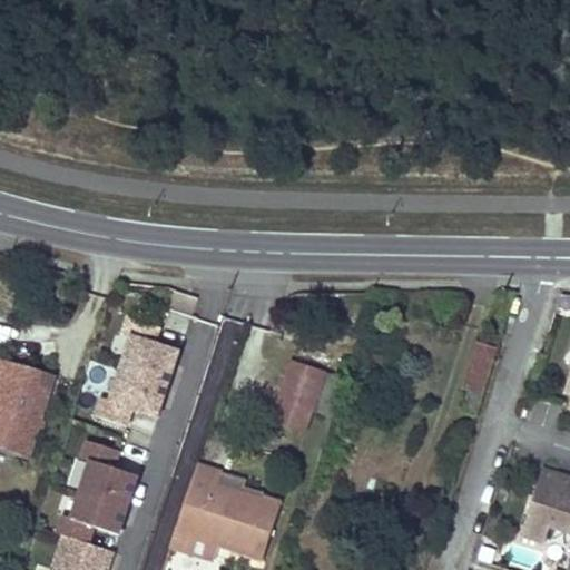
[(160,325),(128,315),(123,332),(133,335),(124,367),(168,383),(180,350),(156,342),(160,325)]
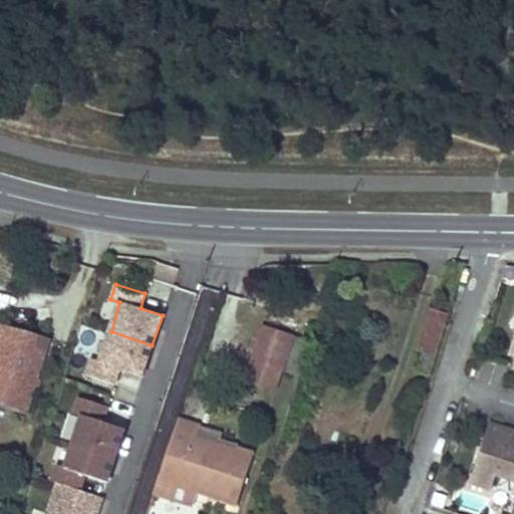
[(295,327),(265,317),(251,355),(281,366),(295,327)]
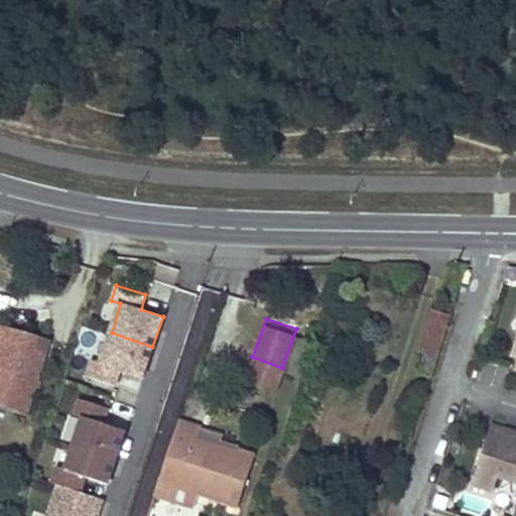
[(47,343),(0,328),(0,395),(29,404),(47,343)]
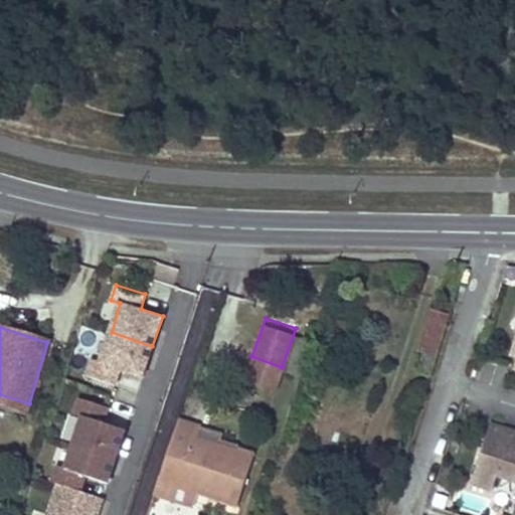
[(152,346),(112,332),(103,360),(93,356),(87,374),(116,384),(121,368),(143,375),(152,346)]
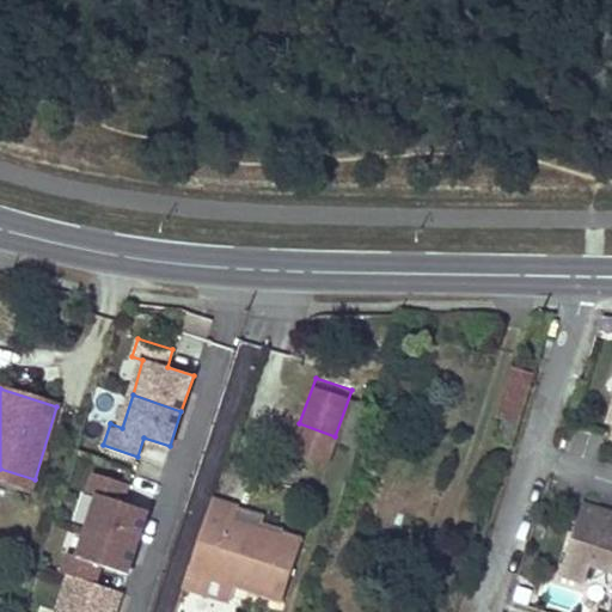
[(335,436),(299,423),(293,440),(329,452),(335,436)]
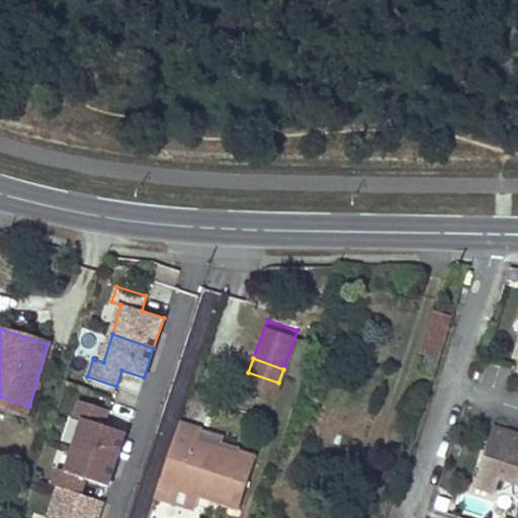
[(108,409),(80,401),(75,416),(83,418),(73,447),(115,461),(126,432),(103,425),(108,409)]
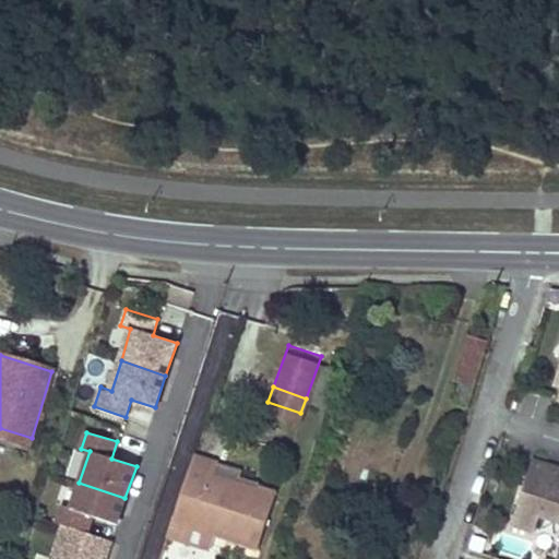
[(256,549),(274,495),(254,488),(253,491),(210,476),(214,463),(193,455),(182,489),(173,516),(191,523),(190,526),(224,538),(256,549)]
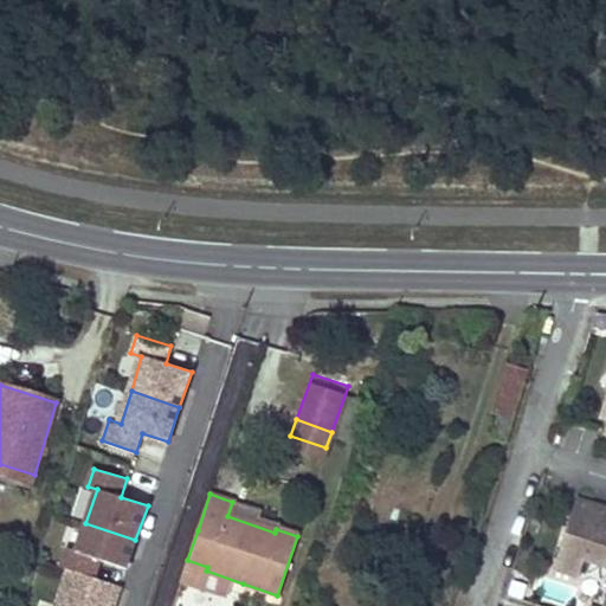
[(605,566),(605,526),(601,524),(594,522),(600,505),(575,497),(569,517),(553,568),(578,575),(582,559),(605,566)]
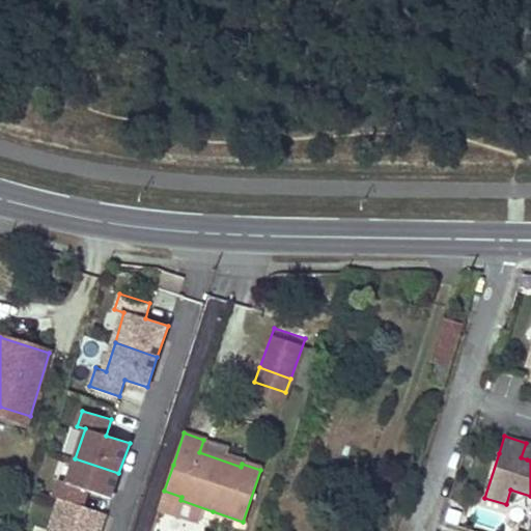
[(527,459),(530,446),(530,444),(526,443),(521,457),(527,459)]
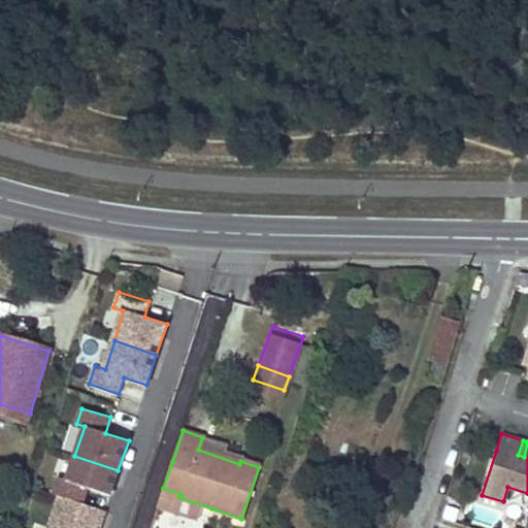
[(109,495),(118,470),(74,456),(67,480),(59,477),(54,493),(59,495),(81,502),(87,487),(109,495)]
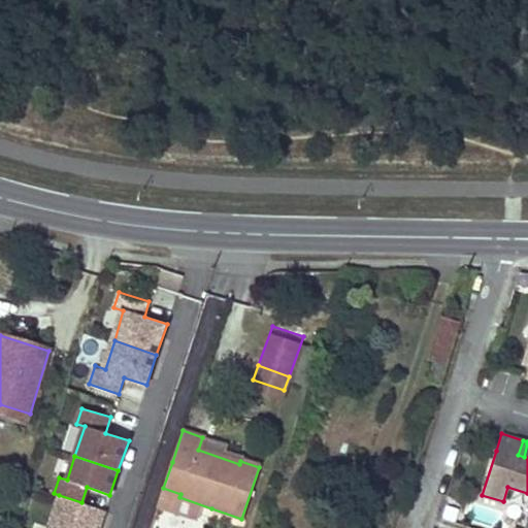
[(211,508),(179,497),(180,494),(163,488),(158,504),(207,522),(211,508)]
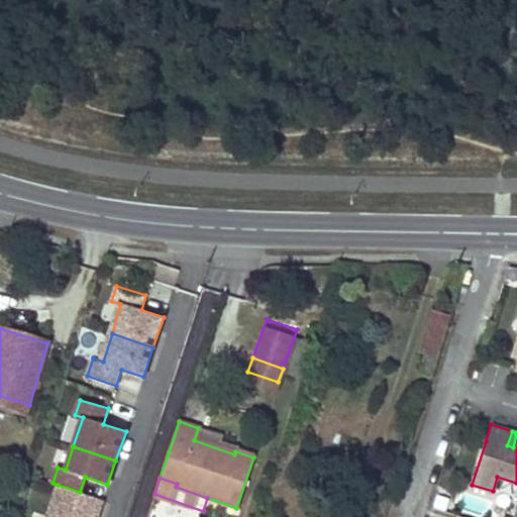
[(97,516),(102,500),(80,492),(58,485),(47,516),(97,516)]
